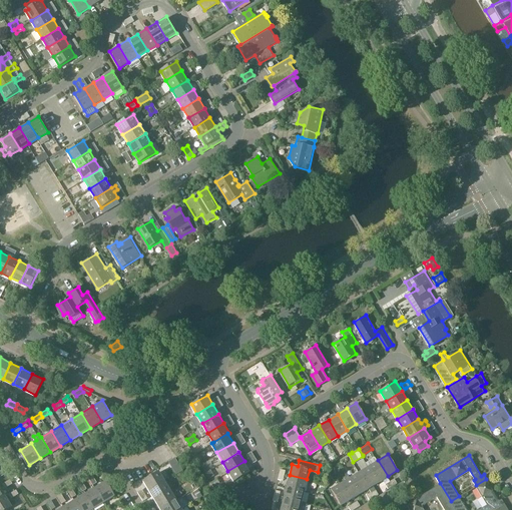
[(378,460),(369,466),(378,482),(388,476),(378,460)]
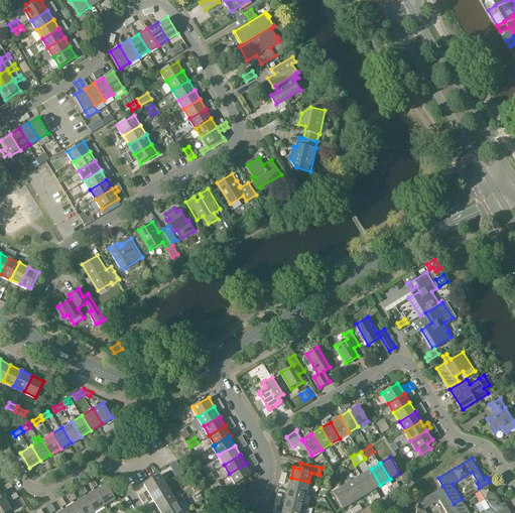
[(229,474),(233,480),(223,486),(224,487),(227,493),(238,486),(236,483),(251,474),(246,464),(229,474)]
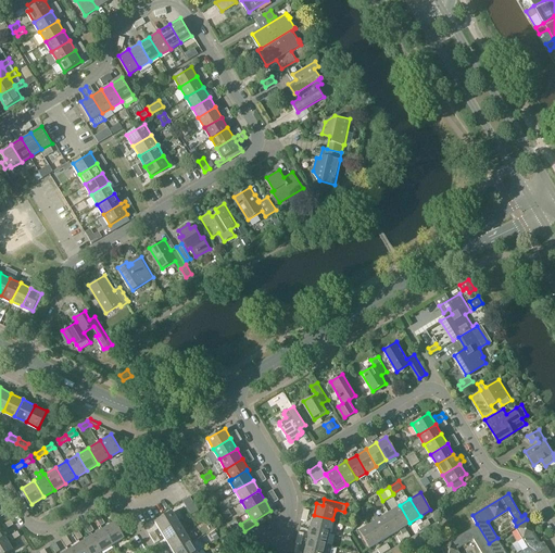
[(400,505),(390,511),(400,528),(410,523),(400,505)]
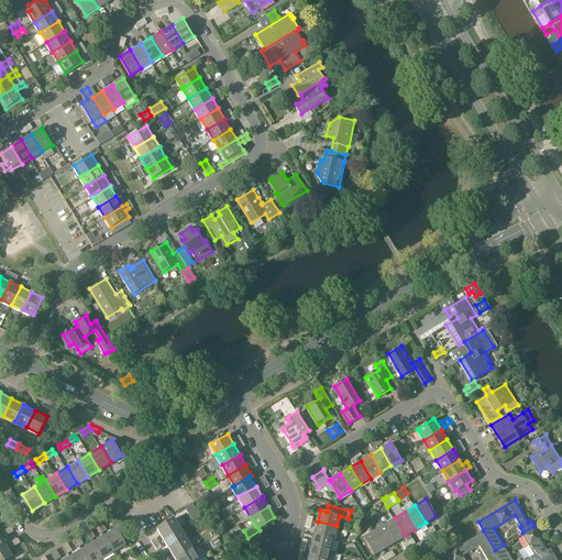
[(164,538),(180,527),(174,516),(156,527),(164,538)]
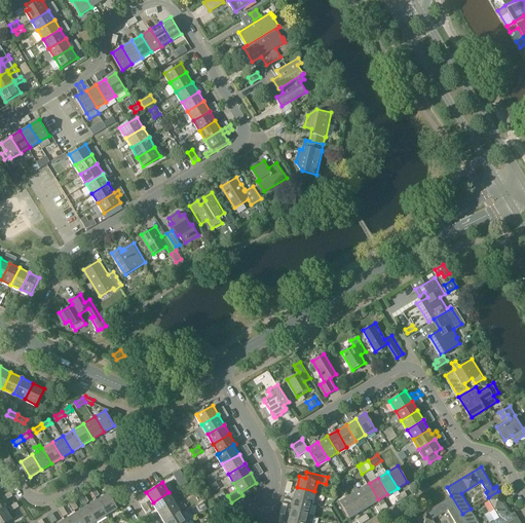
[(369,483),(359,489),(369,506),(378,499),(369,483)]
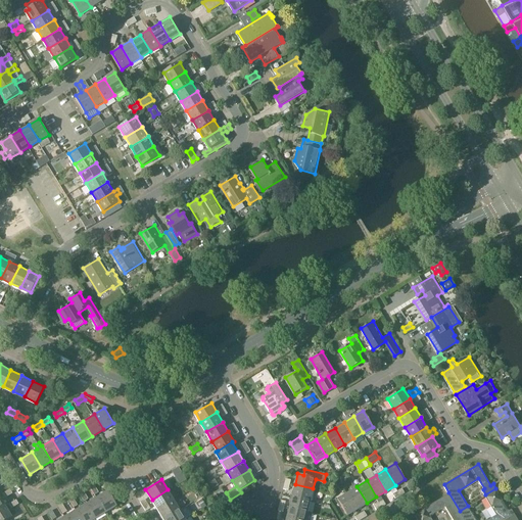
[(95,482),(91,485),(95,492),(99,490),(95,482)]
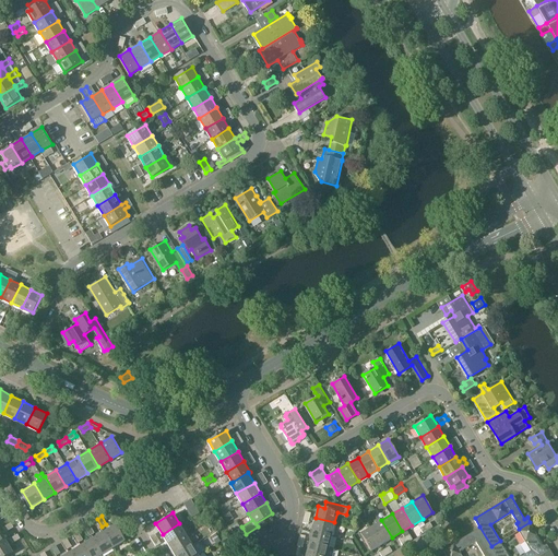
[(334,522),(316,518),(312,530),(332,534),(334,522)]
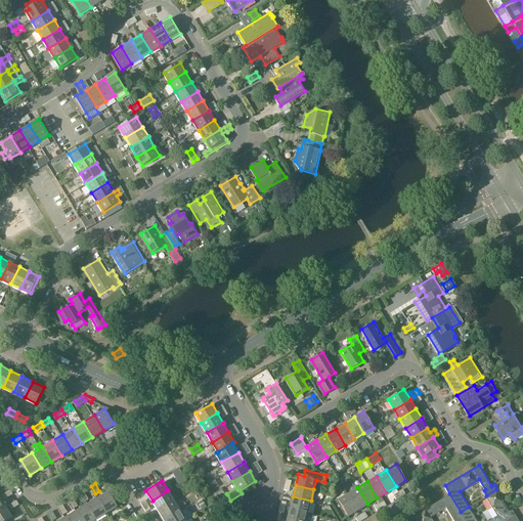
[(14,492),(11,487),(3,492),(6,497),(14,492)]
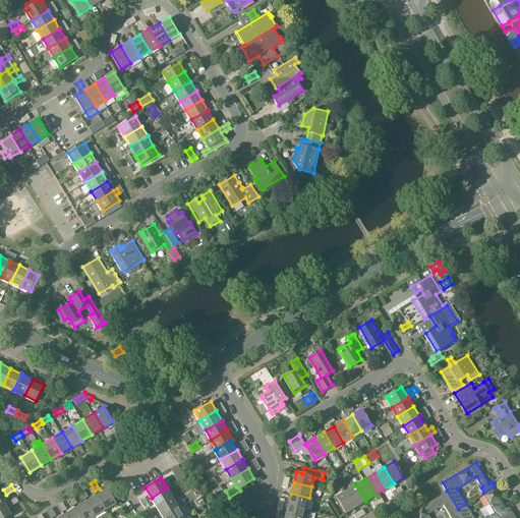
[(355,484),(346,491),(356,506),(365,501),(355,484)]
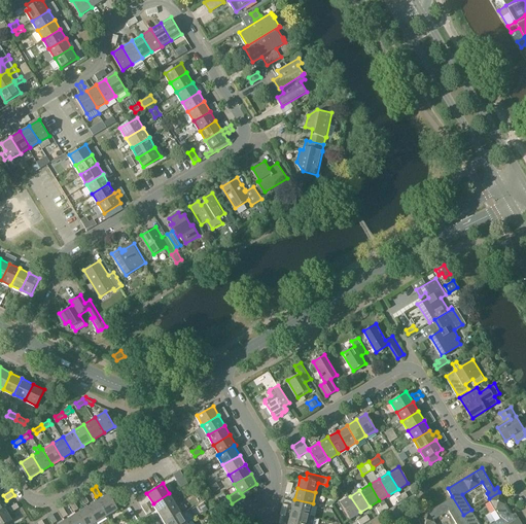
[(84,492),(80,495),(85,502),(90,500),(84,492)]
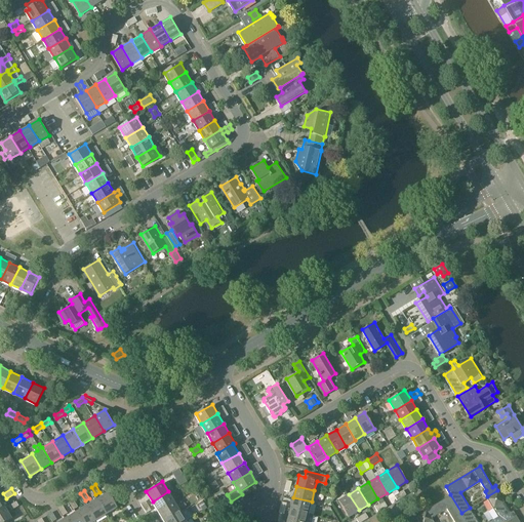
[(511,512),(497,490),(487,496),(494,507),(489,510),(494,518),(487,521),(478,521),(470,508),(461,513),(467,521),(505,521),(506,521),(517,515),(514,510),(511,512)]
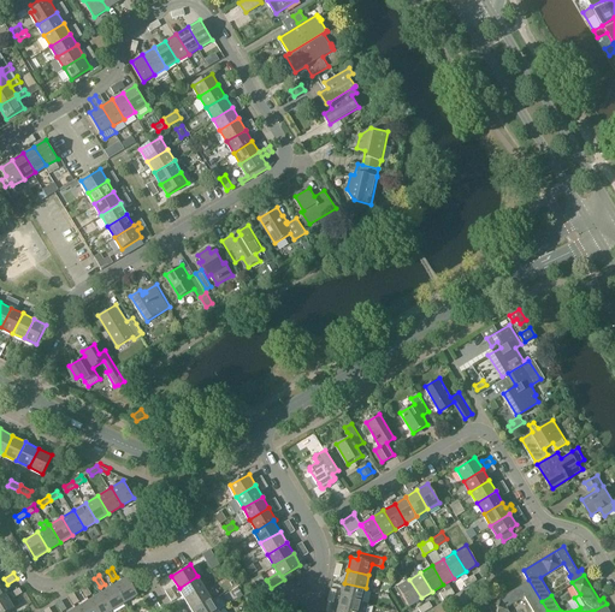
[(126,576),(113,584),(125,602),(137,594),(126,576)]
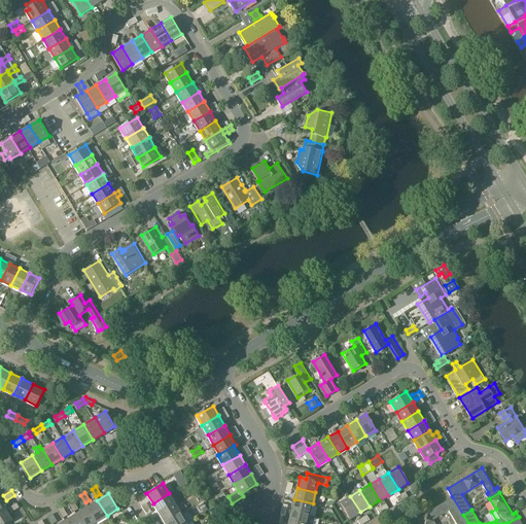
[(169,493),(153,503),(159,513),(175,503),(169,493)]
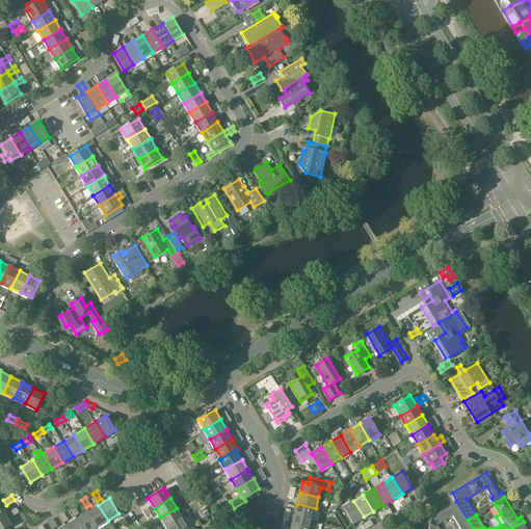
[(364,517),(353,501),(343,507),(353,523),(364,517)]
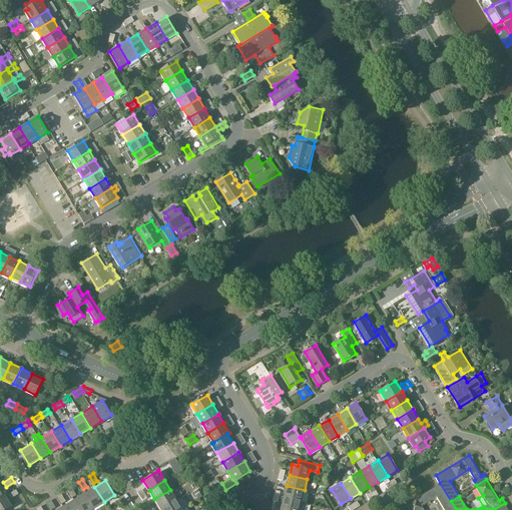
[(451,501),(440,483),(407,503),(411,509),(425,509),(422,504),(437,495),(446,509),(453,509),(456,509),(451,501)]
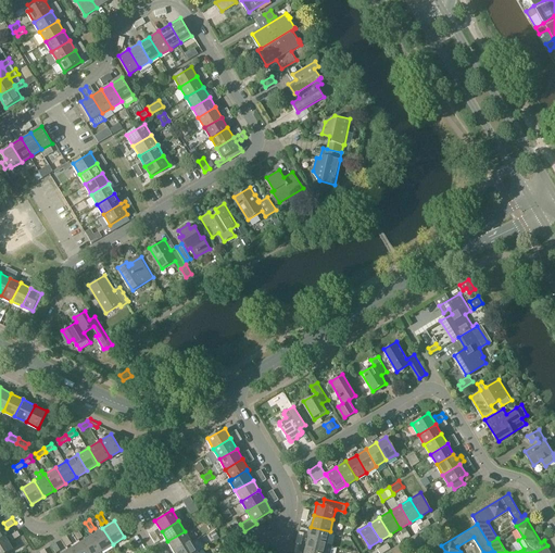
[(78,527),(74,529),(79,538),(84,535),(78,527)]
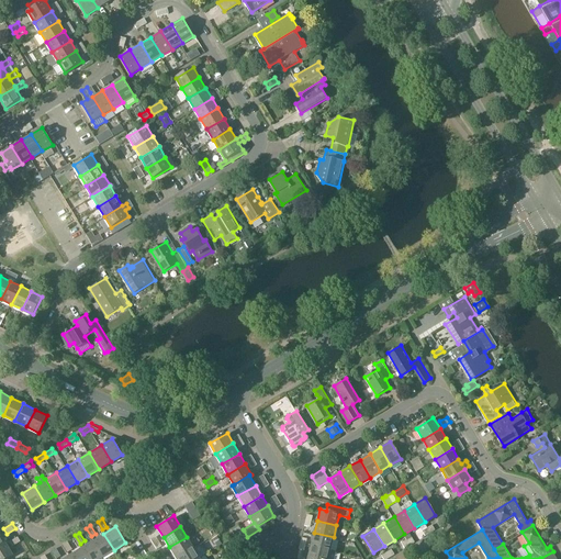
[(334,537),(314,533),(311,544),(331,548),(334,537)]
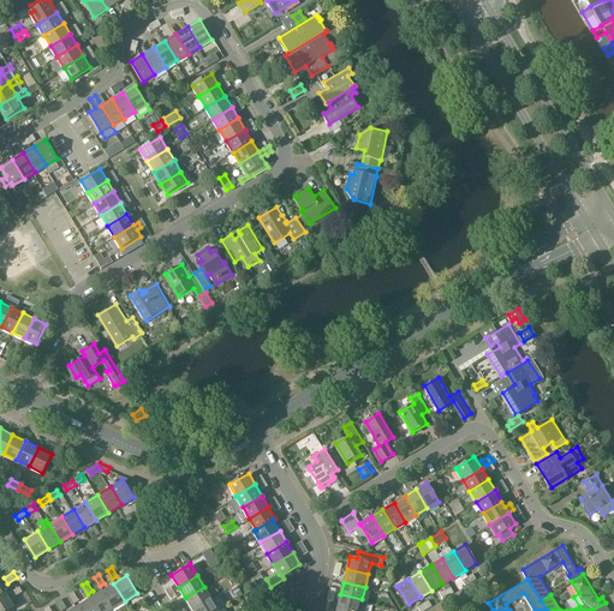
[(125,601),(113,583),(101,591),(112,609),(125,601)]
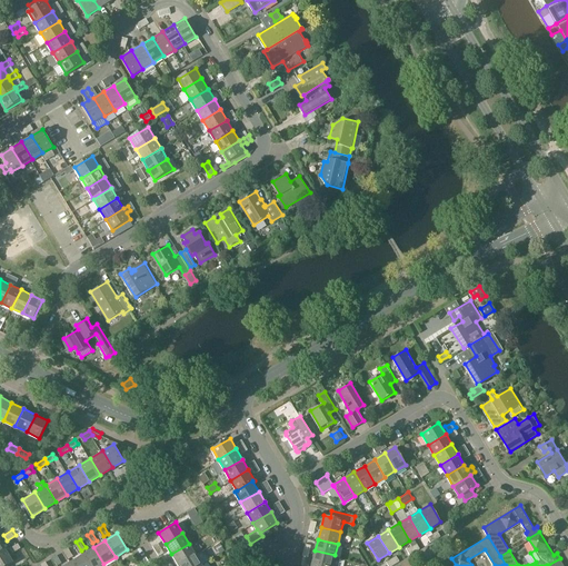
[(22,546),(20,542),(11,547),(15,552),(22,546)]
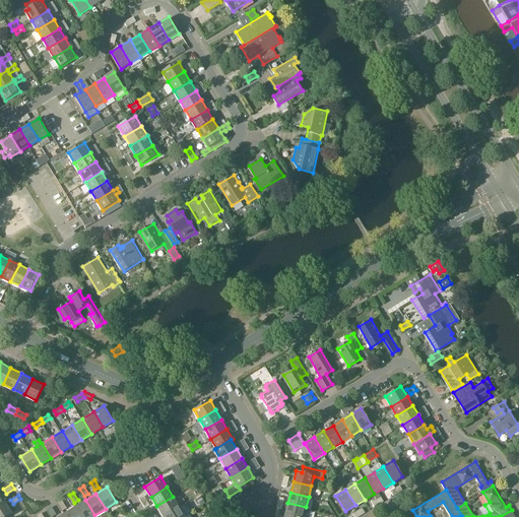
[(179,506),(173,497),(156,506),(163,516),(179,506)]
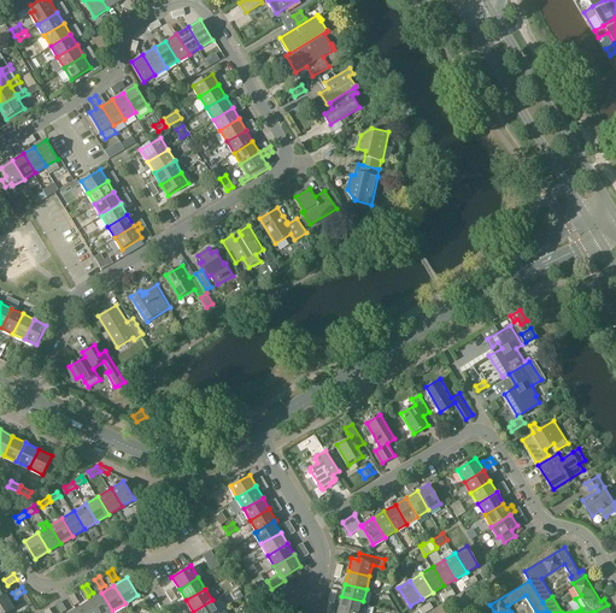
[(75,591),(70,594),(76,603),(81,601),(75,591)]
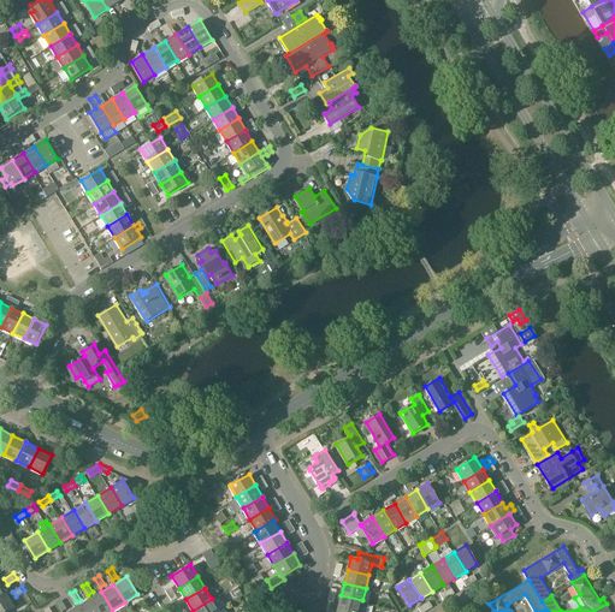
[(101,592),(89,599),(96,611),(107,611),(112,610),(101,592)]
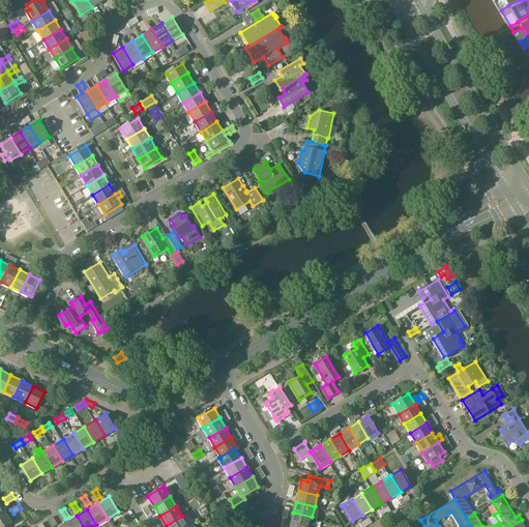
[(6,510),(0,515),(0,526),(4,526),(13,522),(6,510)]
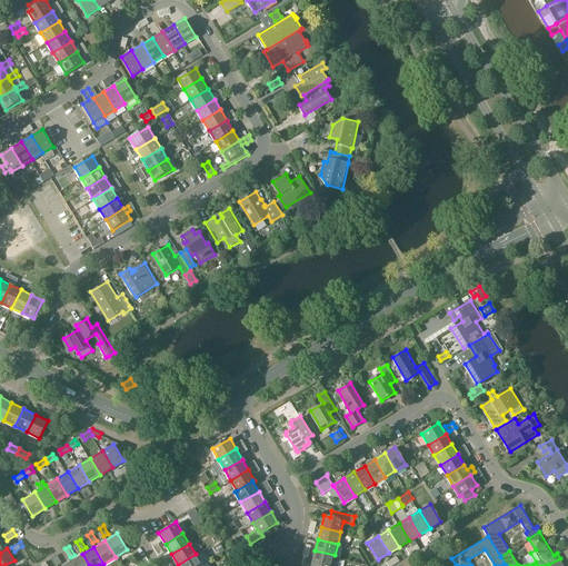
[(315,550),(312,563),(328,565),(338,565),(340,557),(335,555),(315,550)]
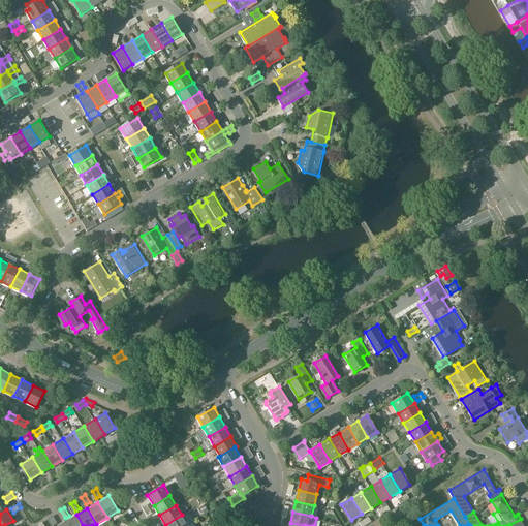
[(53,514),(49,516),(54,524),(58,522),(53,514)]
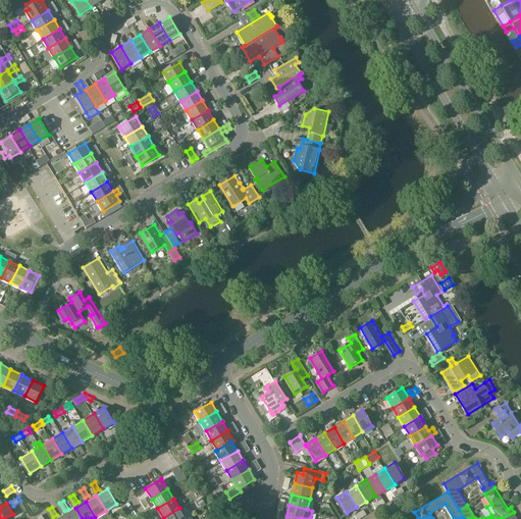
[(82,518),(75,508),(65,514),(67,518),(82,518)]
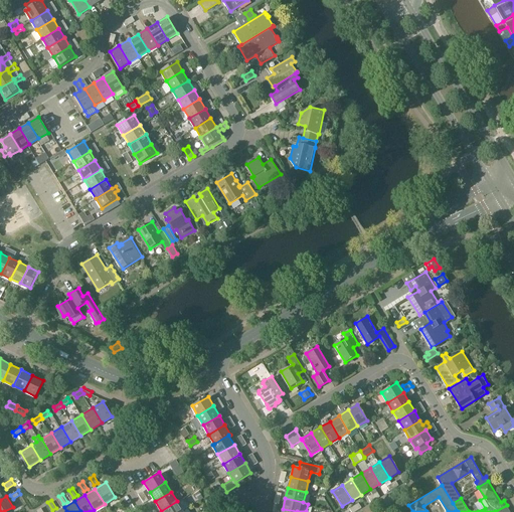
[(179,511),(182,510),(177,501),(161,511),(179,511)]
